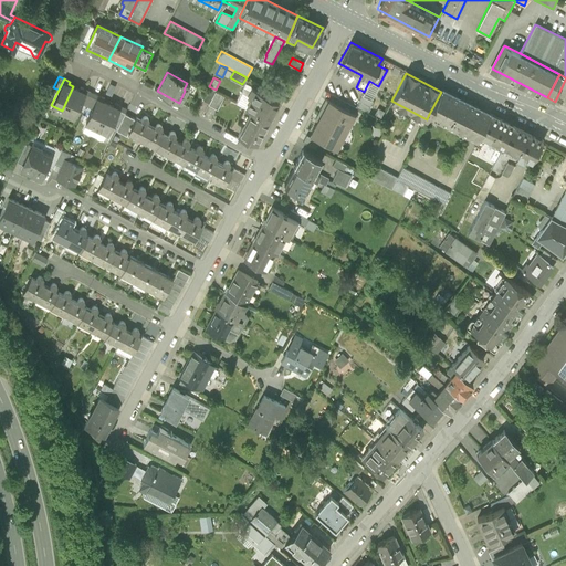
[(378,86),(369,81),(364,92),(363,95),(362,94),(358,100),(356,106),(367,112),(370,106),(369,106),(373,101),(371,100),(378,86)]
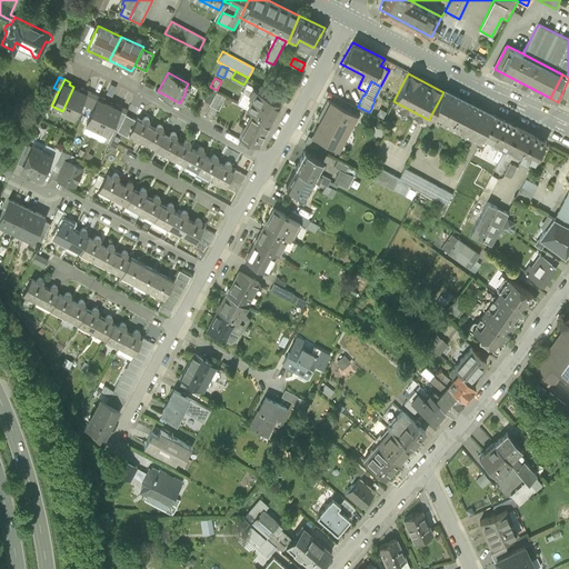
[(237,102),(252,111),(270,120),(280,101),(248,83),(237,102)]
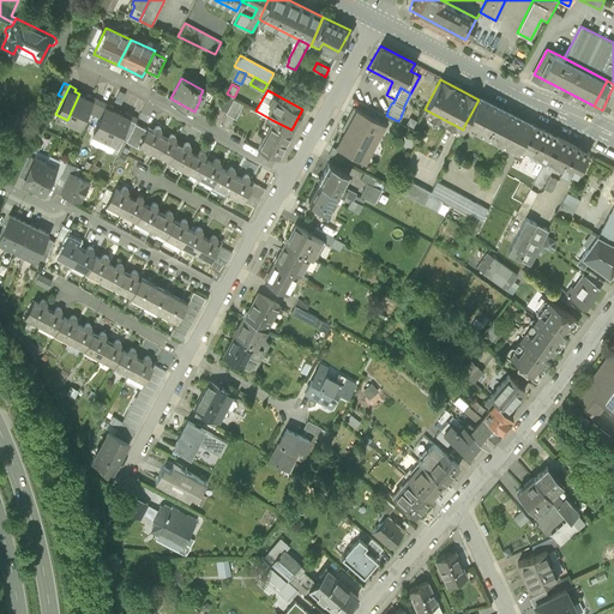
[(85,96),(79,94),(67,120),(79,125),(86,110),(92,97),(86,94),(85,96)]
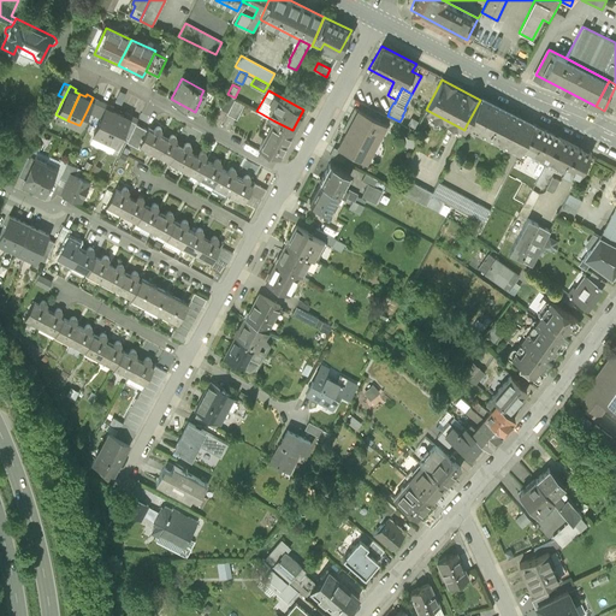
[(223,106),(229,110),(234,100),(227,96),(223,106)]
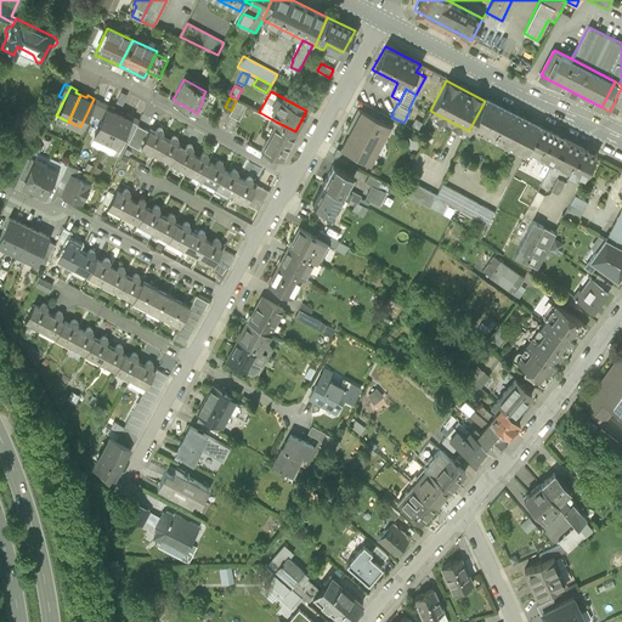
[(486,97),(485,101),(470,128),(525,156),(529,148),(539,125),(486,97)]
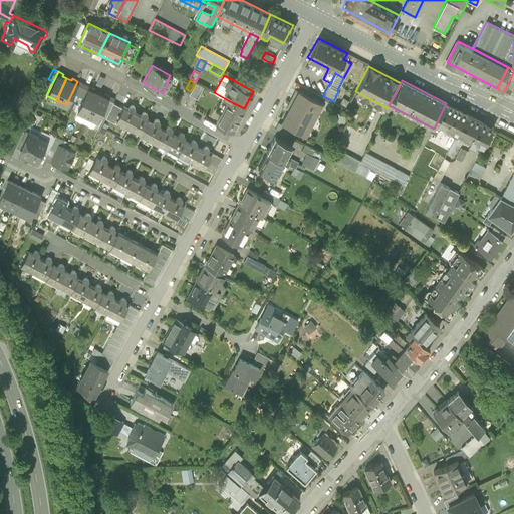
[(72,92),(83,97),(89,86),(77,81),(72,92)]
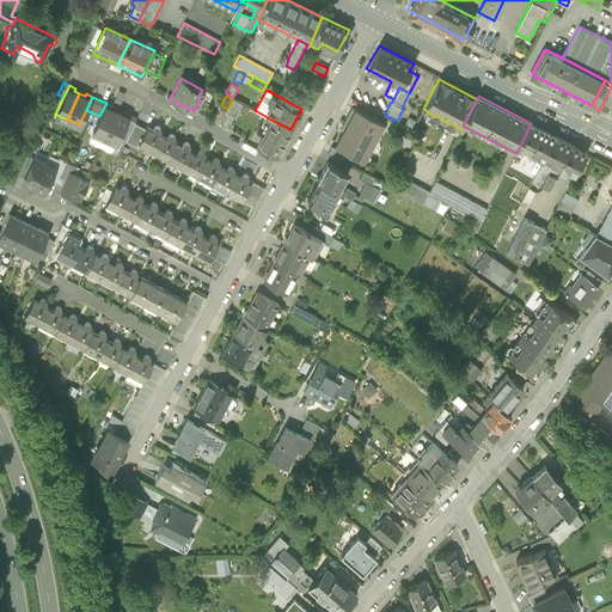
[(233,98),(232,99),(227,109),(226,111),(236,117),(243,104),(233,98)]
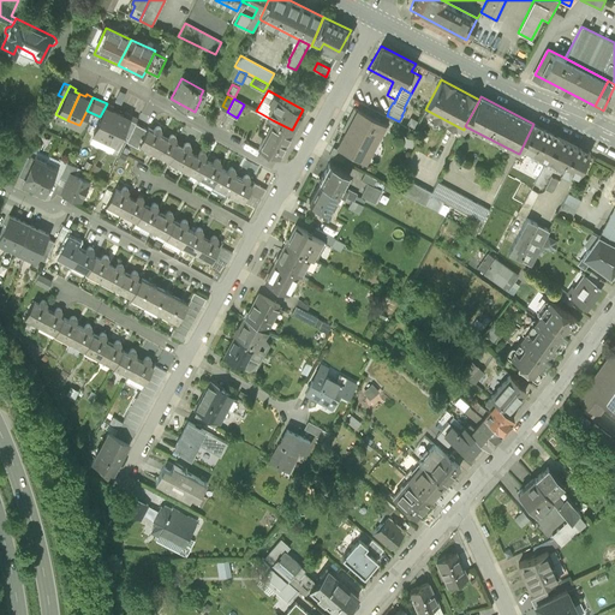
[(93,131),(105,137),(118,112),(112,109),(113,106),(107,103),(100,117),(93,131)]
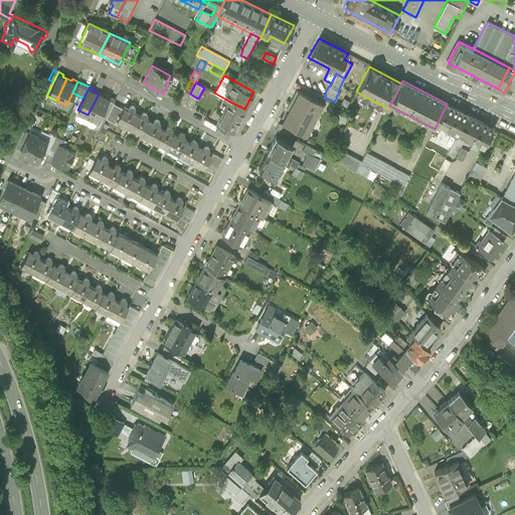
[(323,104),(295,89),(286,107),(288,109),(282,121),(307,134),(323,104)]
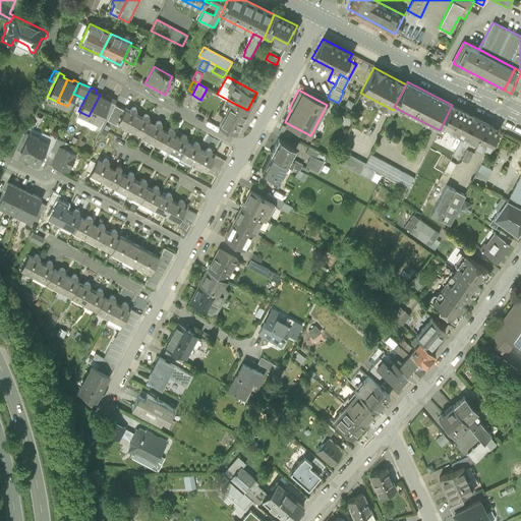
[(187,103),(191,95),(186,92),(181,99),(187,103)]
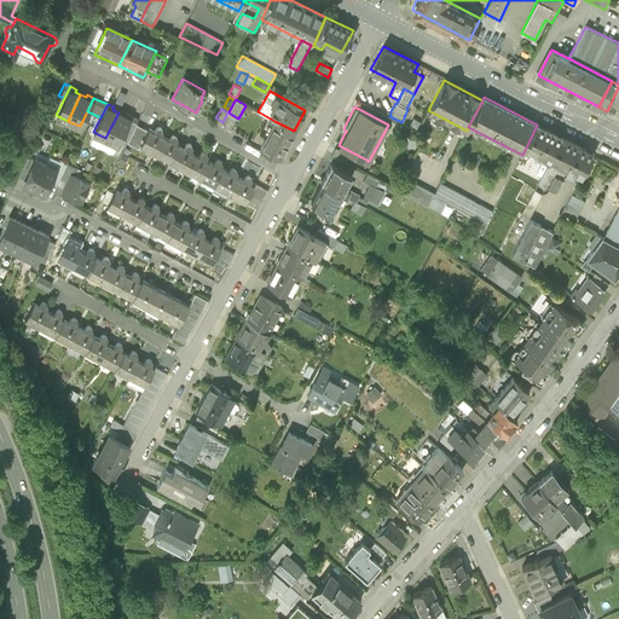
[(123,115),(119,113),(105,138),(117,144),(121,134),(131,115),(125,113),(123,115)]
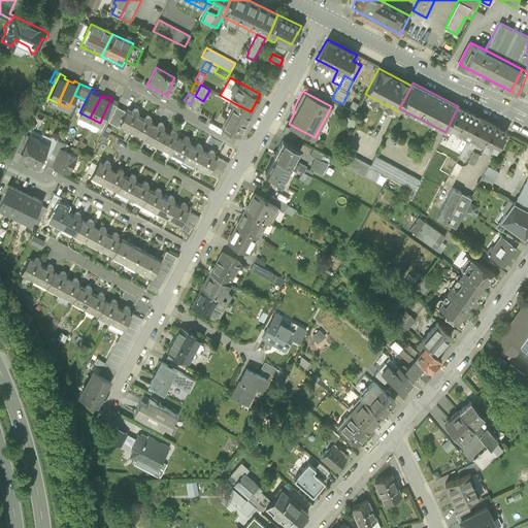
[(118,101),(111,98),(103,114),(109,118),(117,104),(118,101)]
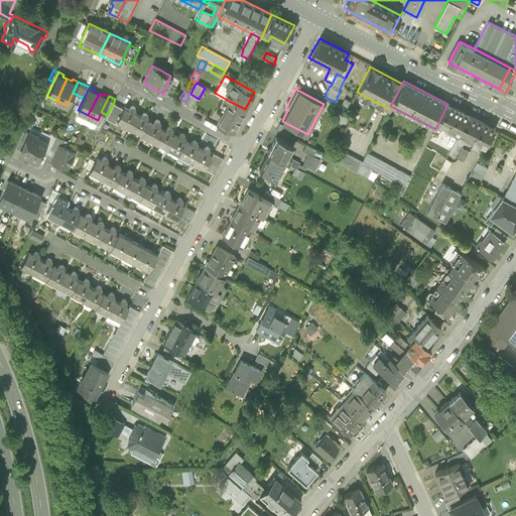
[(233,129),(245,109),(229,101),(217,123),(225,127),(226,125),(233,129)]
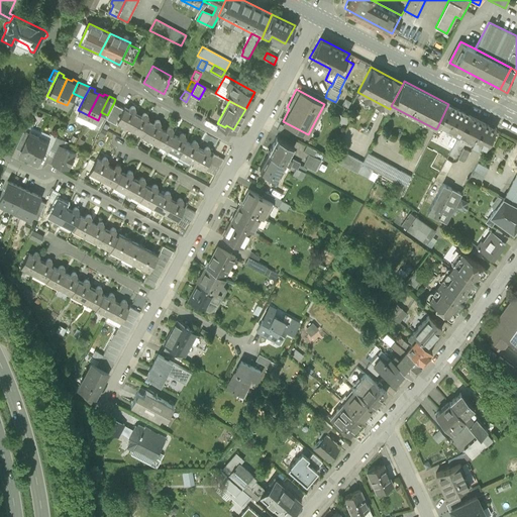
[(115,123),(117,119),(116,119),(122,108),(114,102),(107,115),(106,117),(115,123)]
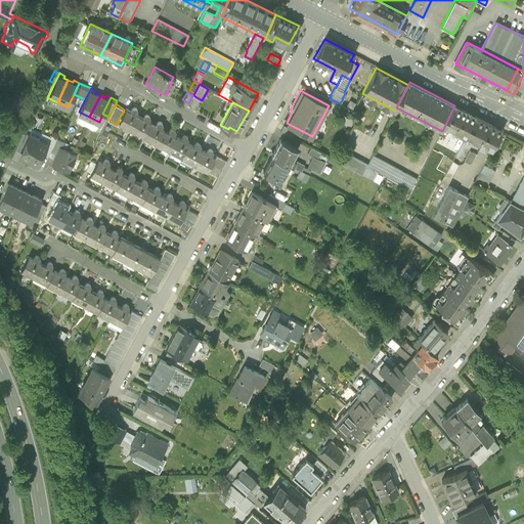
[(461,133),(466,136),(476,117),(454,105),(445,125),(455,131),(453,135),(459,137),(461,133)]
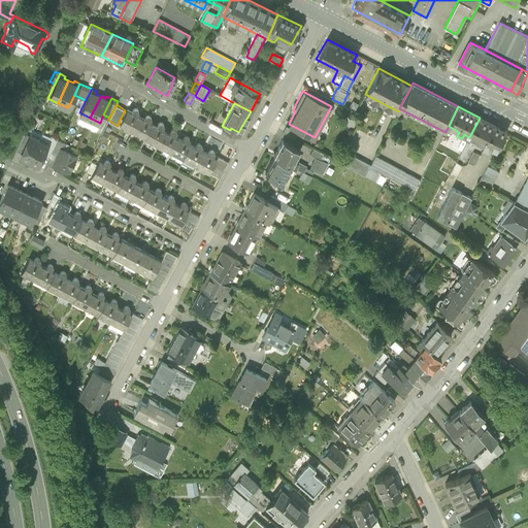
[(120,122),(132,129),(139,116),(135,113),(136,111),(137,109),(135,107),(133,107),(132,108),(130,111),(126,108),(125,110),(119,122),(120,122)]
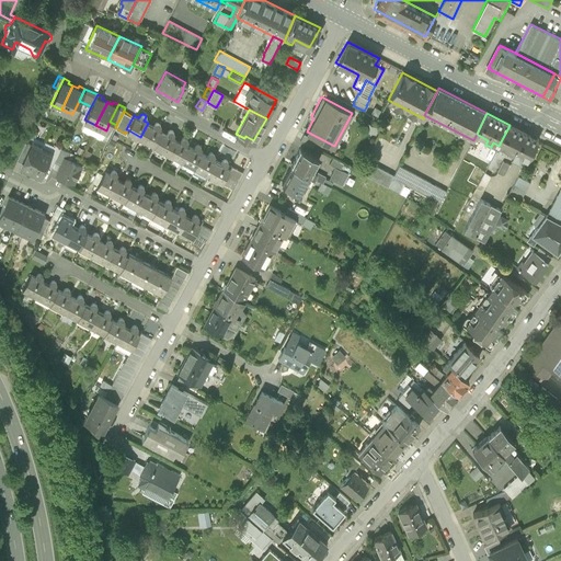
[(152,125),(148,123),(140,137),(153,145),(161,130),(157,128),(159,125),(159,123),(157,122),(155,122),(153,122),(152,125)]
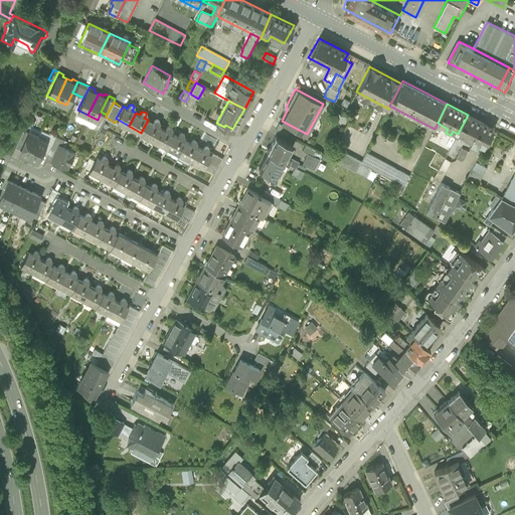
[(493,128),(468,115),(458,134),(456,138),(462,142),(464,137),(472,141),(470,144),(475,147),(477,143),(484,147),(493,128)]
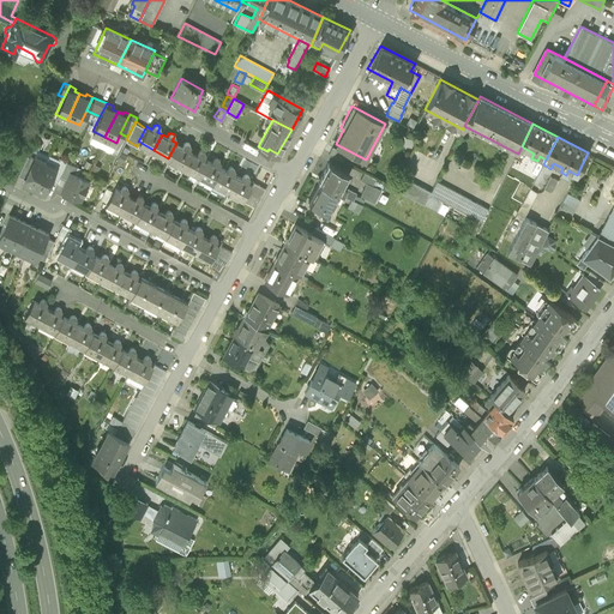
[(168,158),(184,166),(192,150),(187,149),(190,145),(190,143),(187,142),(185,142),(182,142),(181,145),(176,143),(168,158)]
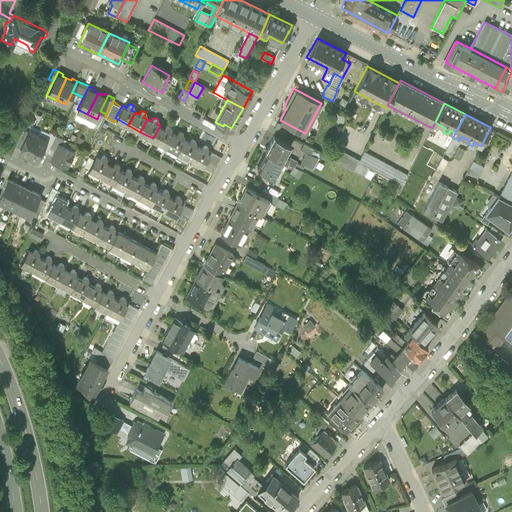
[(283,132),(287,126),(276,120),(273,126),(283,132)]
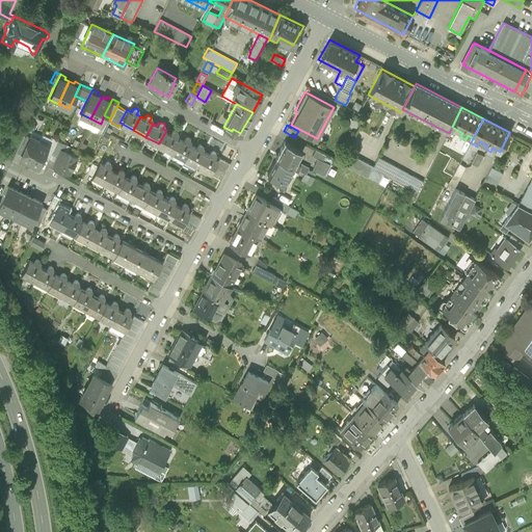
[(170,133),(166,130),(159,143),(171,151),(179,137),(176,135),(177,133),(177,131),(176,130),(174,129),(171,130),(170,133)]
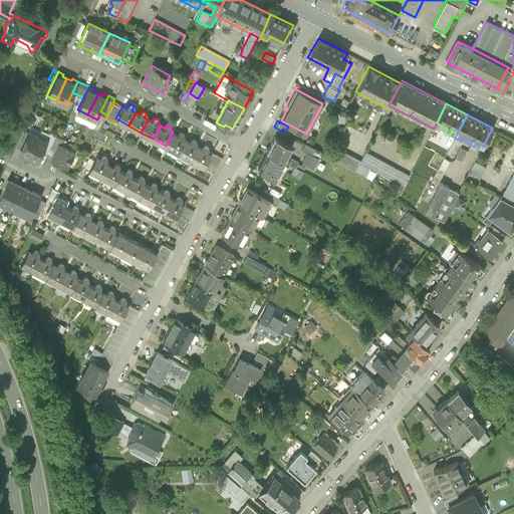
[(15,147),(20,149),(28,133),(23,131),(15,147)]
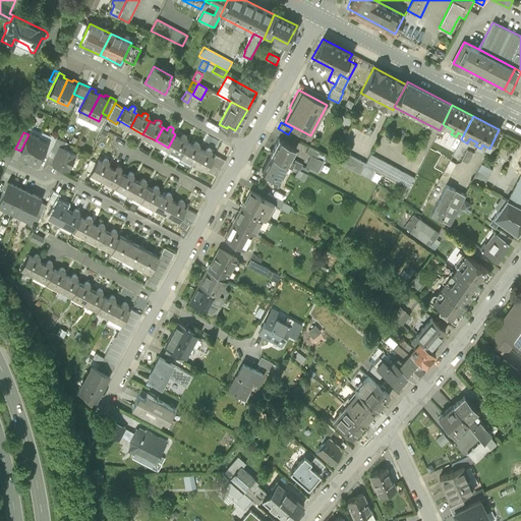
[(29,134),(20,151),(19,155),(29,160),(39,138),(39,137),(30,132),(29,134)]
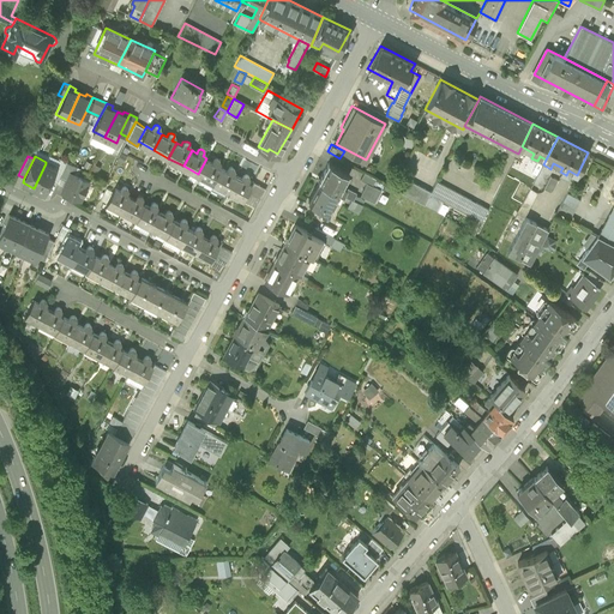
[(198,174),(212,182),(221,167),(218,164),(220,162),(220,160),(218,158),(215,157),(214,158),(211,161),(206,158),(198,174)]
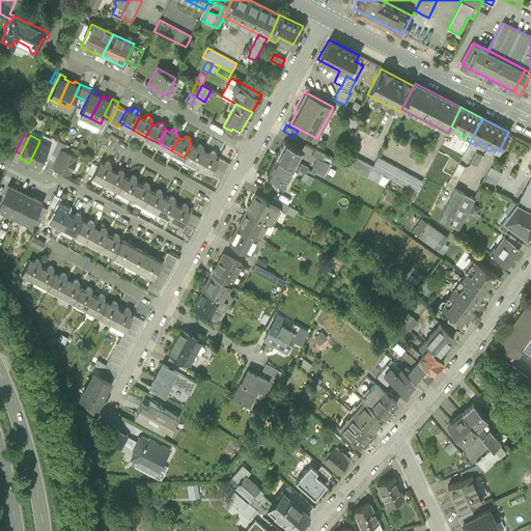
[(50,157),(52,152),(58,140),(53,137),(48,145),(45,154),(50,157)]
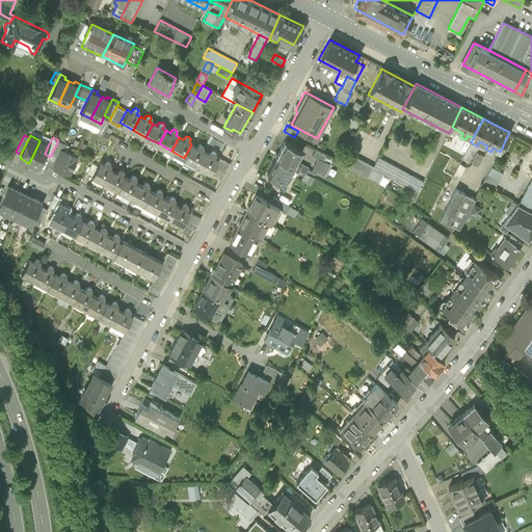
[(284,139),(275,156),(293,165),(297,167),(300,162),(296,160),(302,149),(284,139)]
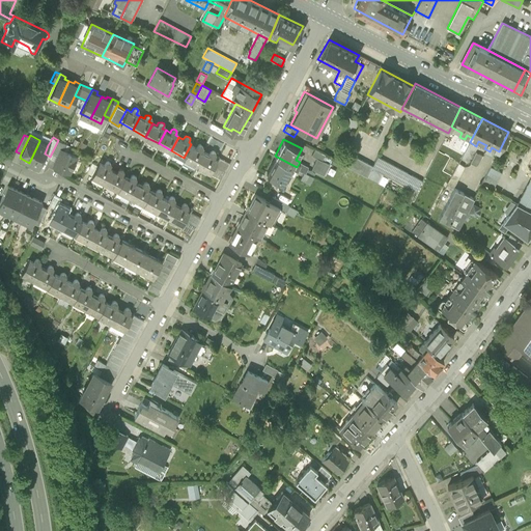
[(52,152),(57,156),(60,148),(63,143),(58,140),(52,152)]
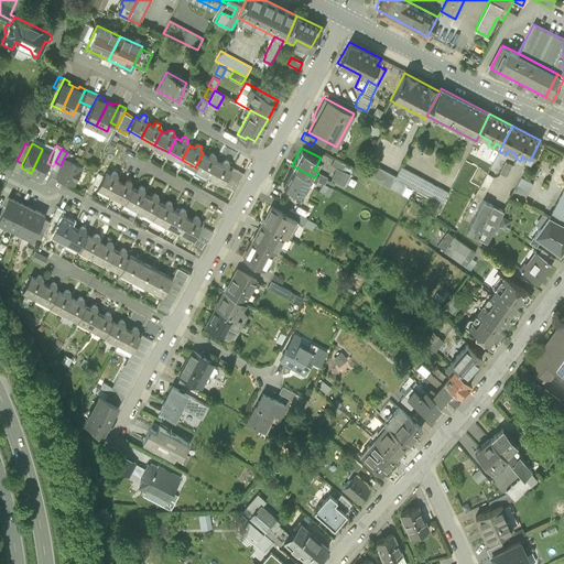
[(51,154),(42,150),(31,173),(41,177),(47,163),(51,154)]
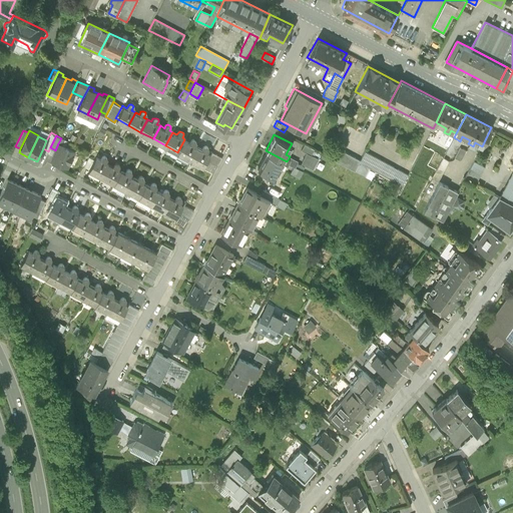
[(366,150),(395,162),(398,153),(392,151),(396,142),(382,136),(379,142),(371,139),(366,150)]
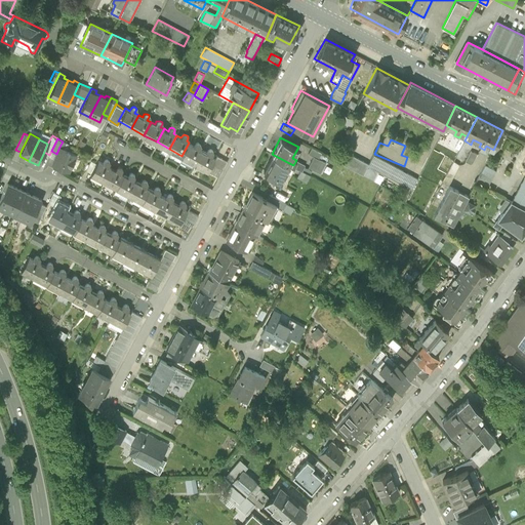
[(194,145),(189,143),(182,156),(195,163),(202,150),(199,148),(200,146),(200,144),(199,142),(197,142),(196,143),(194,145)]
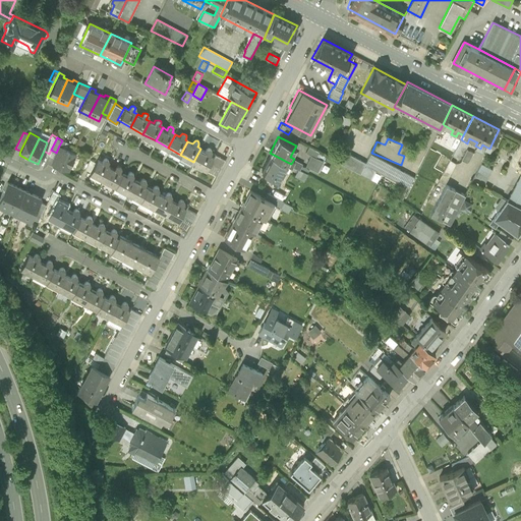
[(75,154),(59,146),(56,153),(52,163),(68,170),(75,154)]
